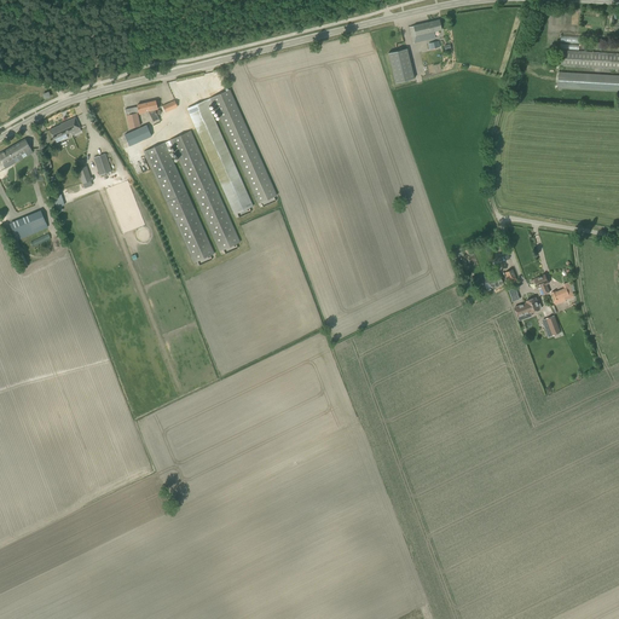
[(434,32),(441,29),(439,19),(409,27),(414,44),(435,38),(434,32)]
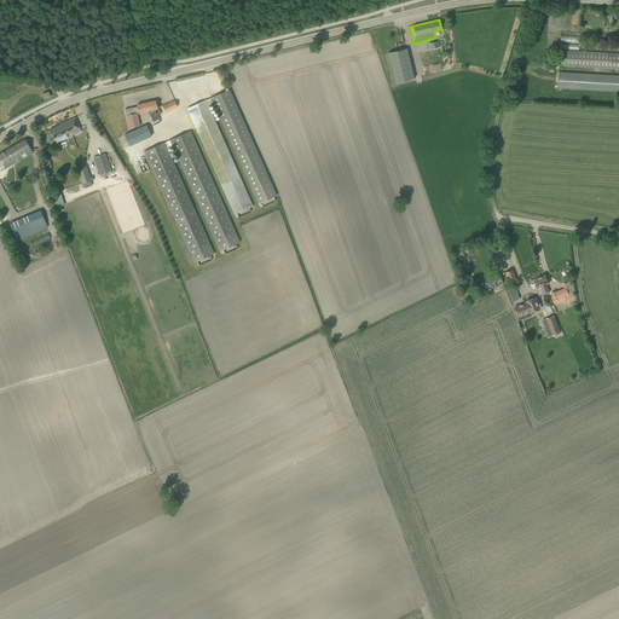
[(414,79),(406,48),(388,53),(395,84),(414,79)]
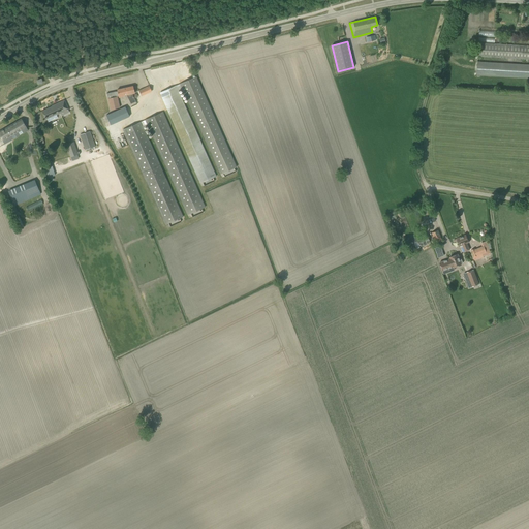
[(528,45),(478,43),(478,57),(528,59),(528,45)]
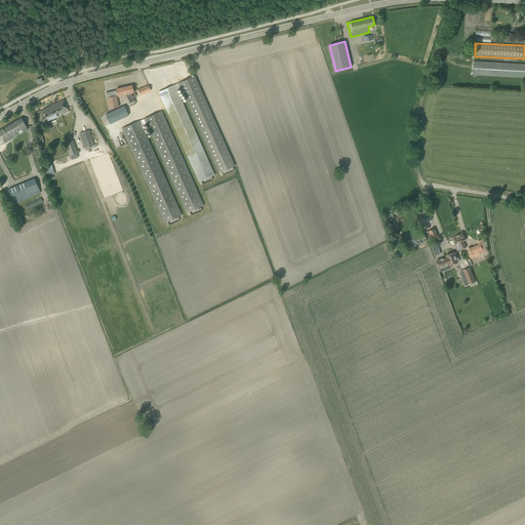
[(524,64),(474,62),(473,75),(524,77),(524,64)]
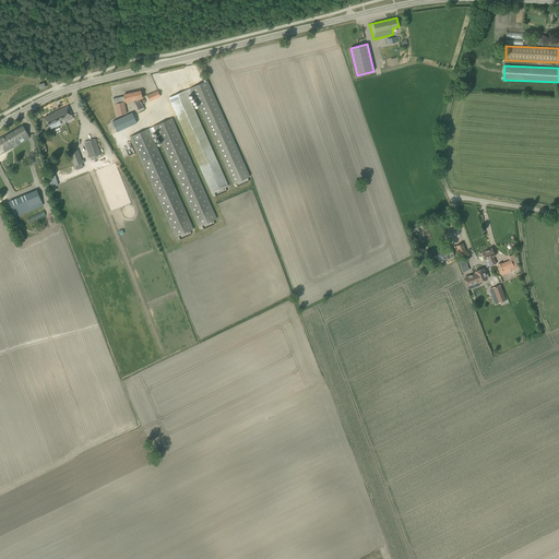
[(205,82),(190,88),(192,92),(223,163),(233,185),(248,177),(238,155),(205,82)]
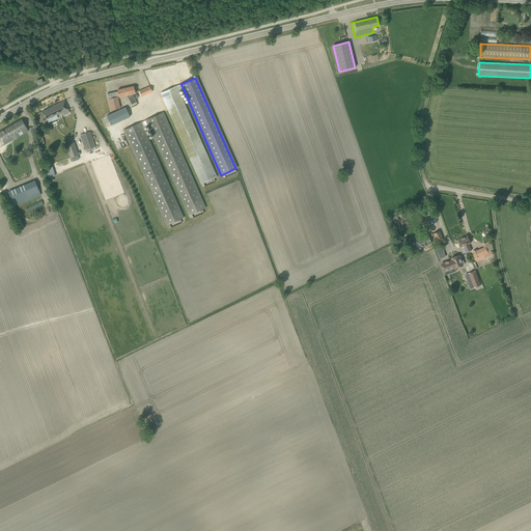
[(183,87),(180,84),(161,93),(201,184),(217,176),(178,89),(183,87)]
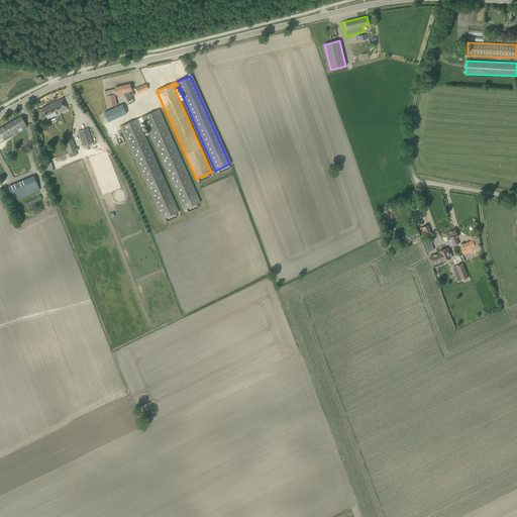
[(147,86),(146,86),(145,84),(136,89),(138,94),(148,89),(147,88),(148,87),(147,86)]
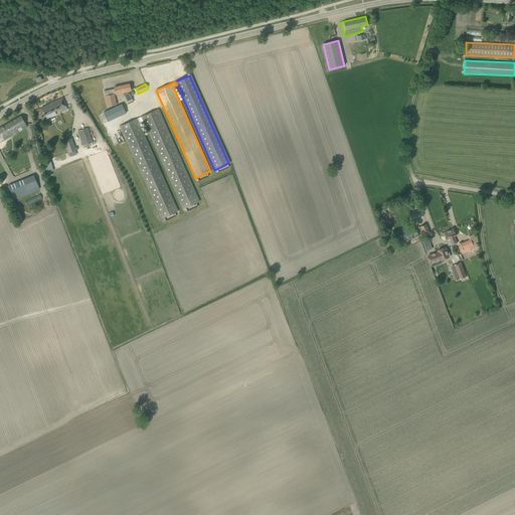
[(128,91),(131,91),(130,87),(124,88),(123,86),(114,88),(116,95),(121,94),(121,93),(123,93),(128,102),(132,100),(128,91)]
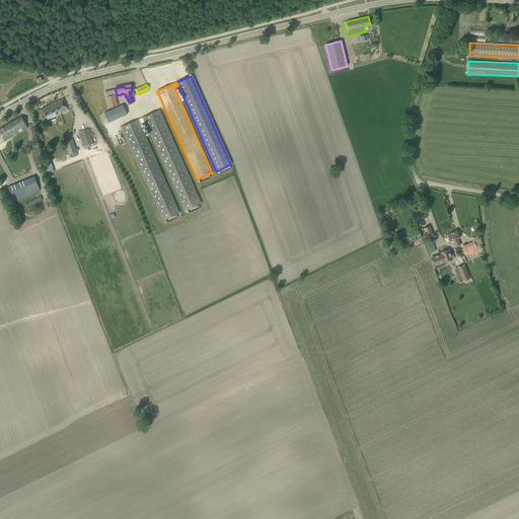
[(105,96),(108,107),(118,105),(115,94),(105,96)]
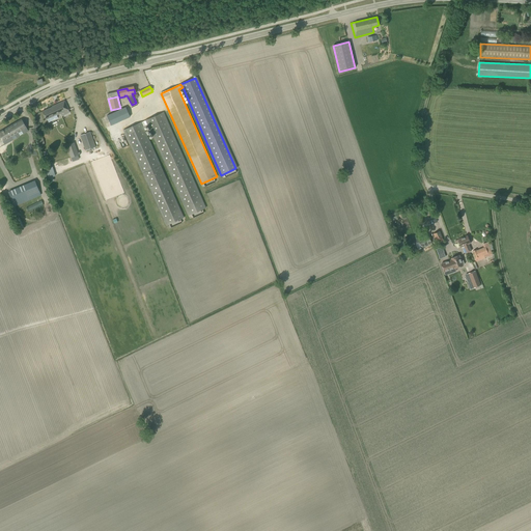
[(46,119),(47,119),(49,122),(58,118),(57,115),(68,110),(64,101),(52,107),(42,111),(46,119)]
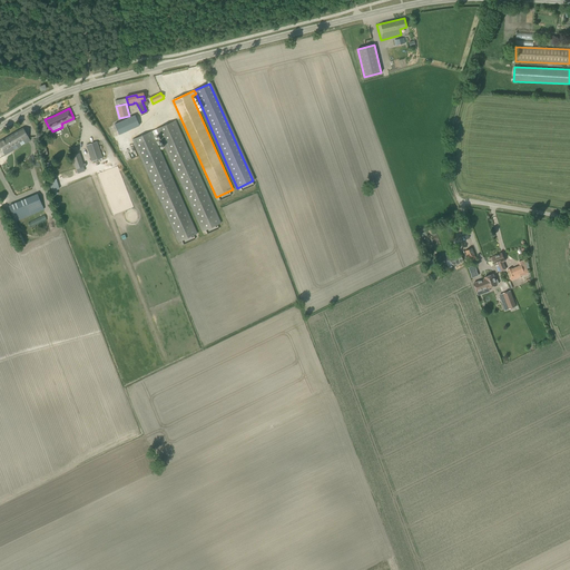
[(115,124),(119,135),(139,126),(135,115),(115,124)]
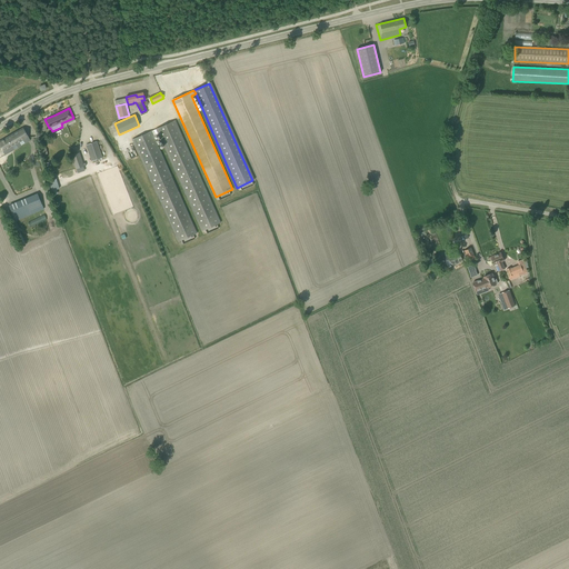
[(176,120),(156,129),(158,133),(201,231),(221,222),(176,120)]
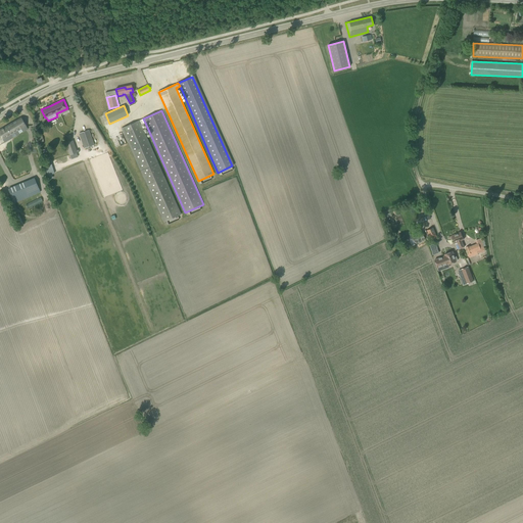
[(21,117),(0,130),(0,134),(5,142),(10,139),(8,136),(26,126),(21,117)]
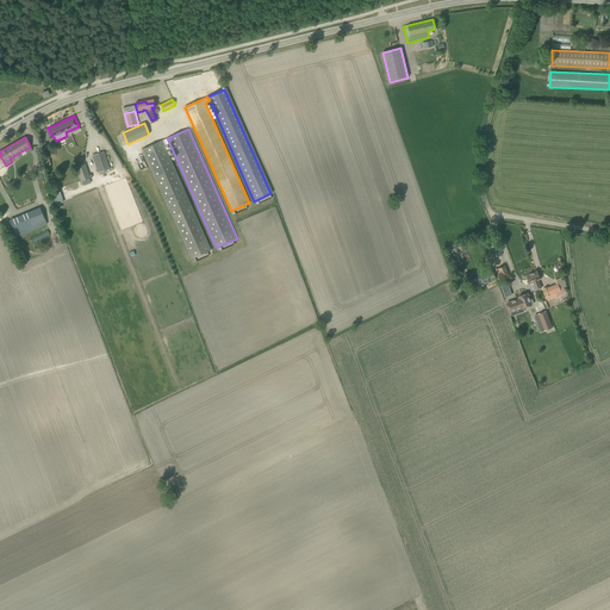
[(169,143),(167,138),(142,149),(191,259),(211,249),(165,144),(169,143)]
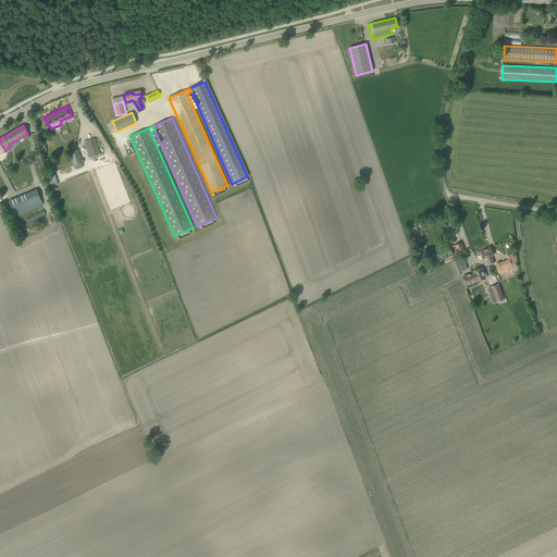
[(84,141),(89,158),(100,153),(95,137),(84,141)]
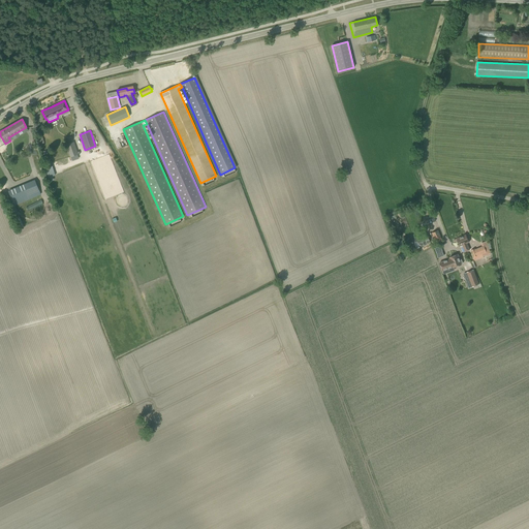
[(73,143),(66,145),(69,157),(78,154),(73,143)]
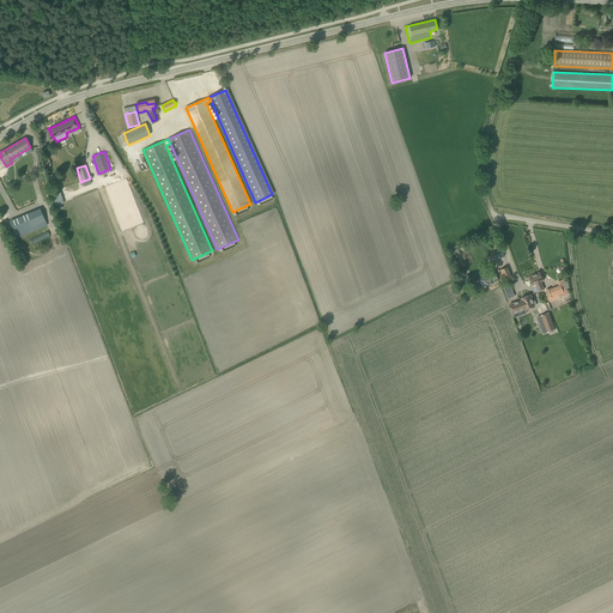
[(8,192),(17,208),(31,201),(25,188),(23,189),(22,186),(8,192)]
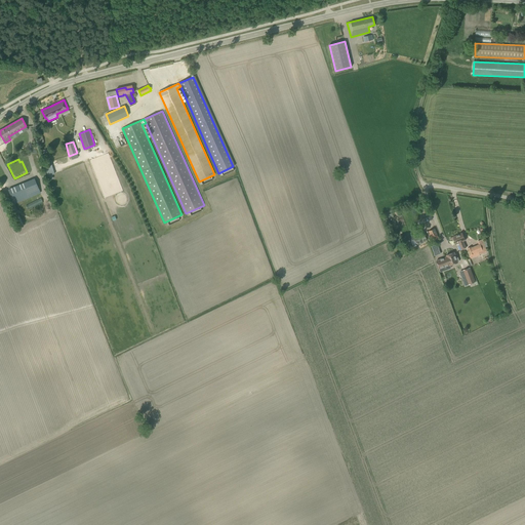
[(12,203),(39,194),(34,178),(6,188),(12,203)]
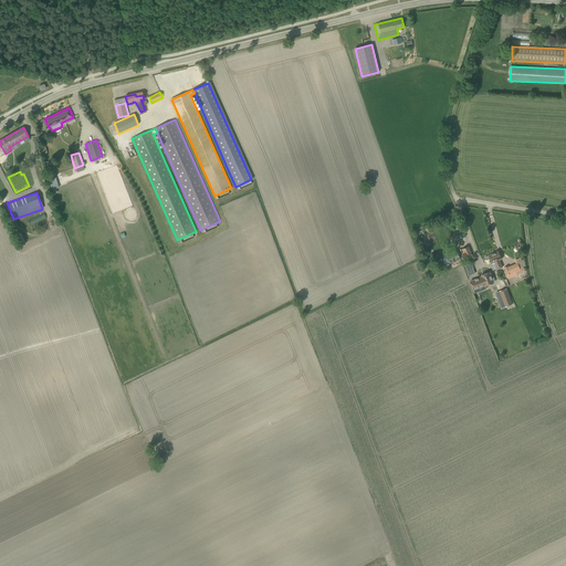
[(33,223),(45,219),(43,215),(32,219),(33,223)]
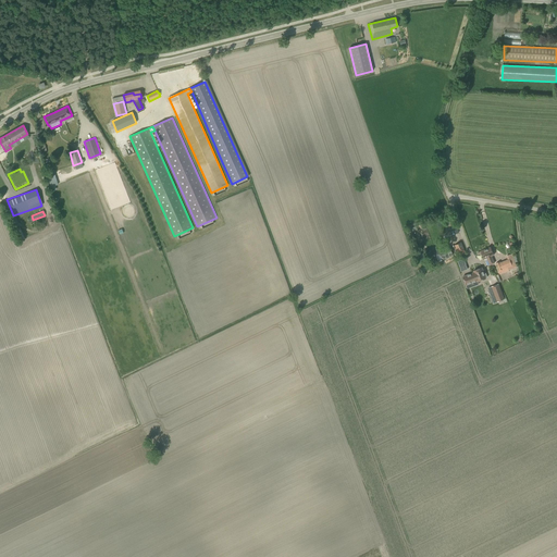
[(465,251),(461,243),(454,245),(458,254),(465,251)]
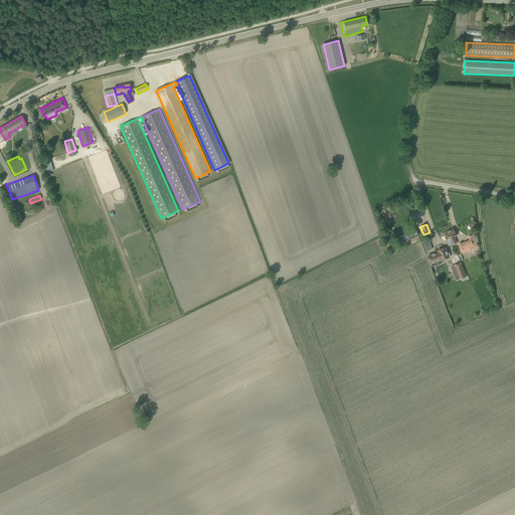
[(406,235),(408,240),(418,236),(414,227),(400,233),(402,236),(406,235)]
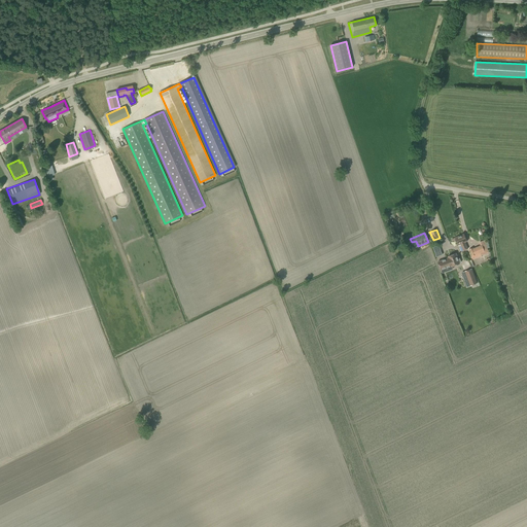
[(467,241),(464,234),(455,238),(459,247),(461,246),(463,251),(467,249),(465,242),(467,241)]
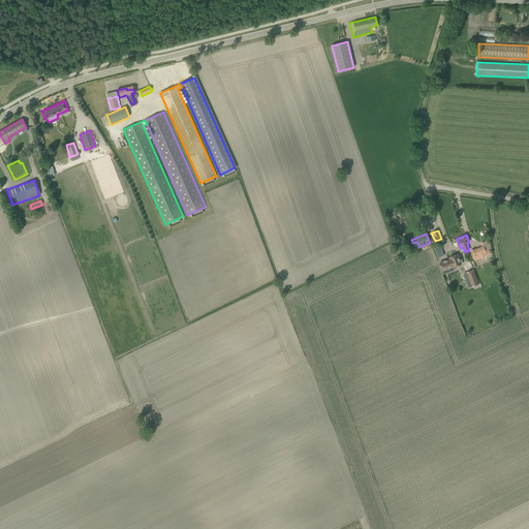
[(471,249),(474,256),(481,254),(483,256),(491,253),(486,241),(480,243),(481,246),(475,249),(475,248),(471,249)]
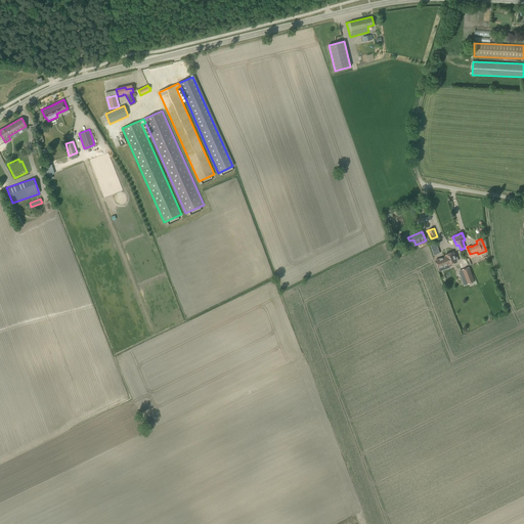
[(446,256),(436,260),(439,268),(440,271),(445,269),(443,266),(449,264),(449,265),(457,262),(456,261),(459,261),(456,256),(455,257),(453,252),(445,255),(446,256)]
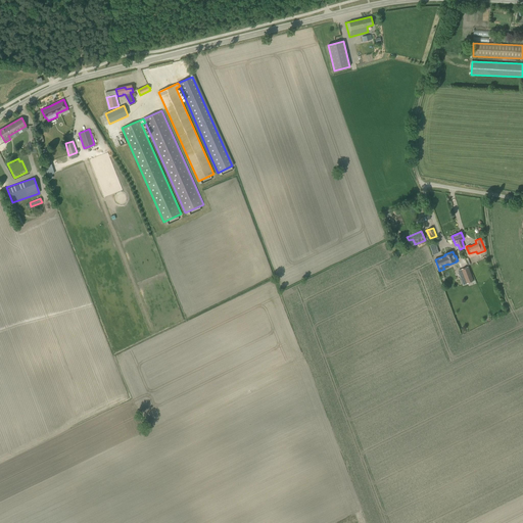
[(473,281),(468,267),(462,269),(465,276),(461,277),(464,284),(473,281)]
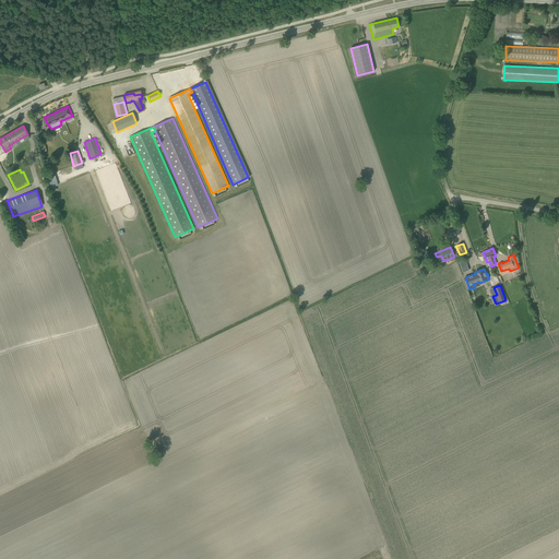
All buildings are outlined.
